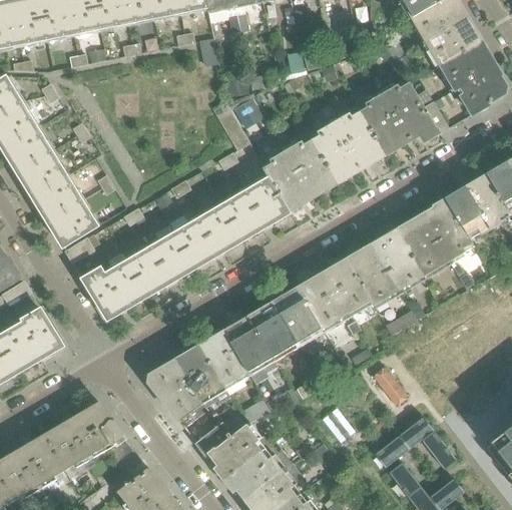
[(0,47),(46,39),(38,0),(10,0),(0,2),(0,47)]
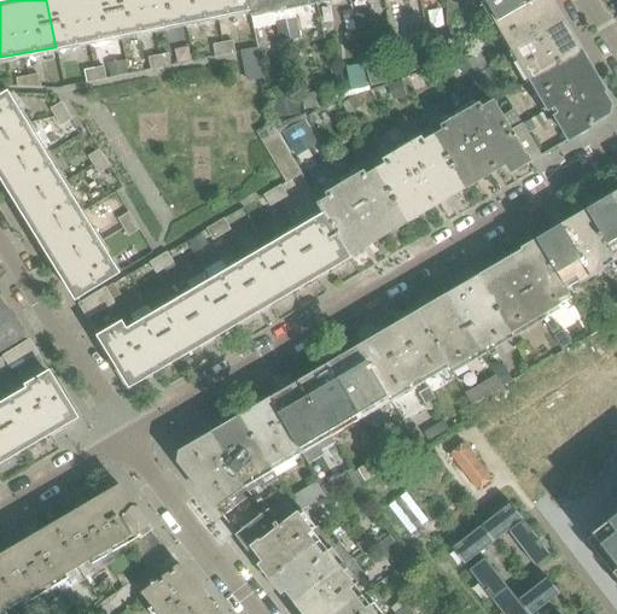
[(120,34),(112,0),(46,0),(56,47),(120,34)]
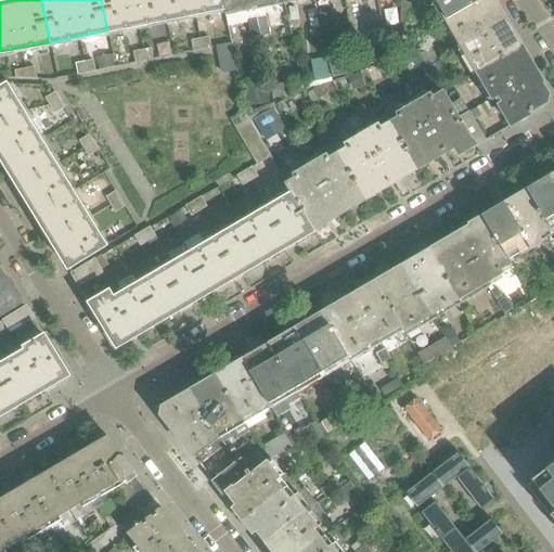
[(165,18),(160,0),(101,0),(107,30),(165,18)]
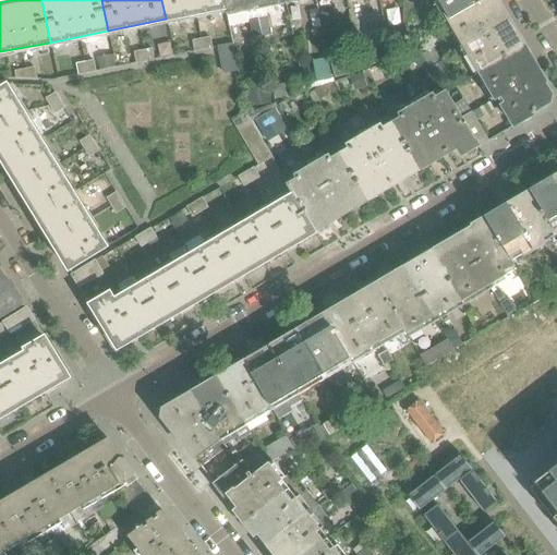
[(225,8),(222,0),(161,0),(166,19),(225,8)]
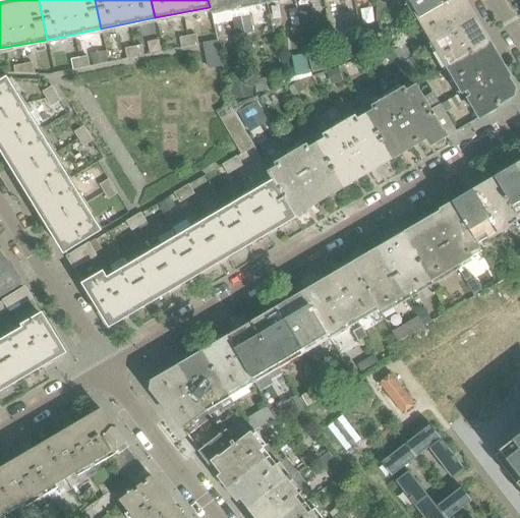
[(208,0),(210,7),(211,7),(214,21),(232,18),(235,34),(252,31),(249,13),(248,13),(246,2),(255,0),(208,0)]
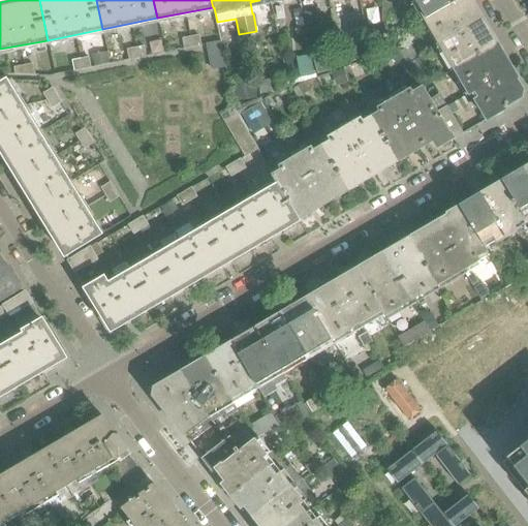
[(382,0),(381,21),(391,1),(387,0),(382,0)]
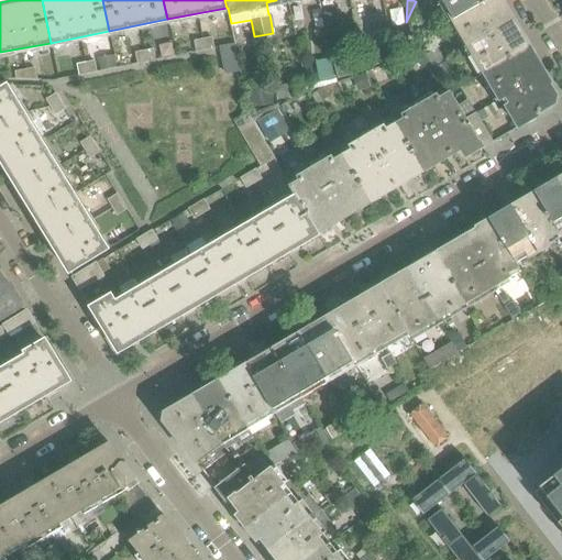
[(451,19),(483,0),(440,0),(451,19)]
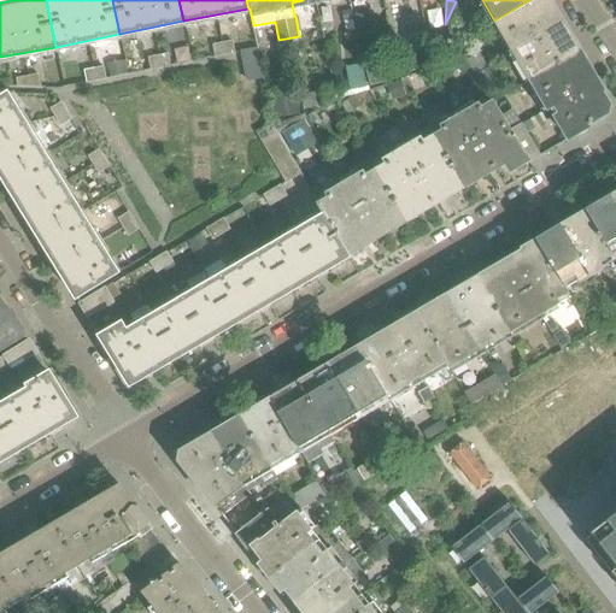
[(579,49),(562,19),(550,0),(529,0),(494,21),(528,78),(579,49)]
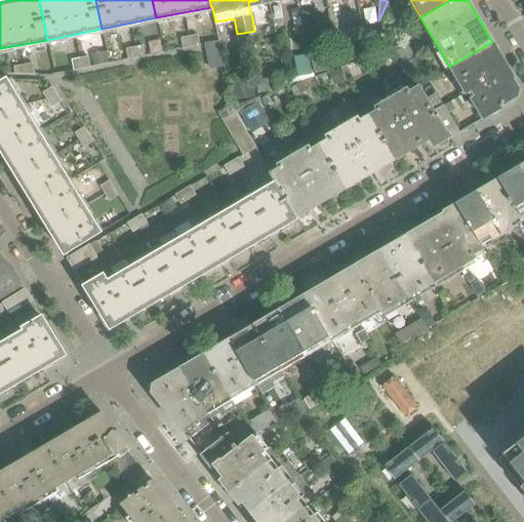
[(378,21),(378,23),(396,5),(388,1),(378,21)]
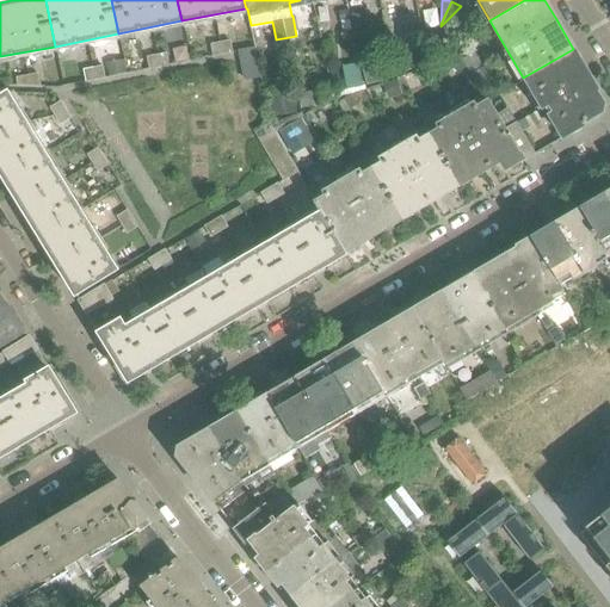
[(350,18),(347,7),(338,10),(340,19),(350,18)]
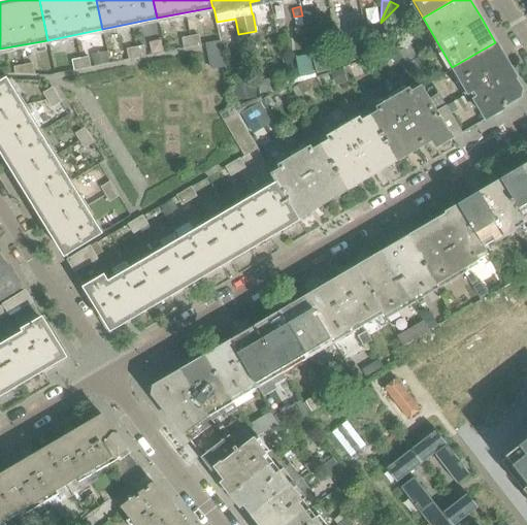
[(200,43),(198,33),(189,34),(192,45),(200,43)]
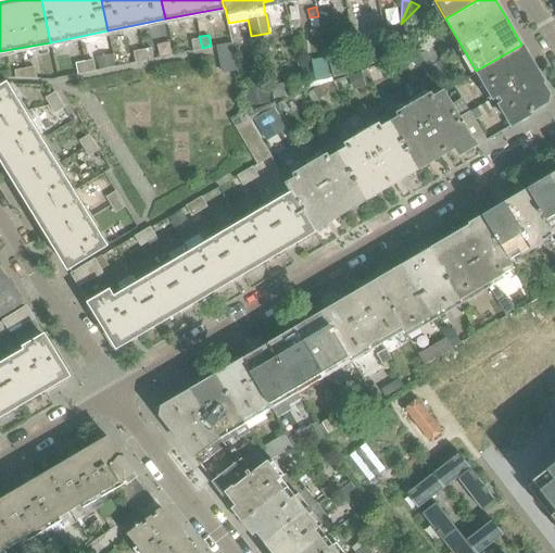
[(202,48),(199,36),(191,38),(193,49),(202,48)]
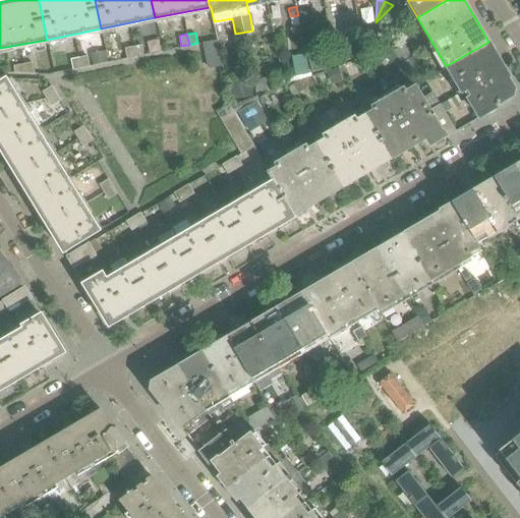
[(222,63),(217,38),(201,41),(207,66),(222,63)]
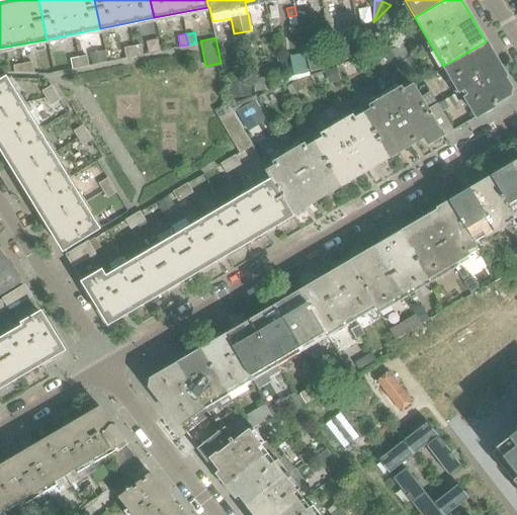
[(361,55),(358,39),(331,45),(334,60),(361,55)]
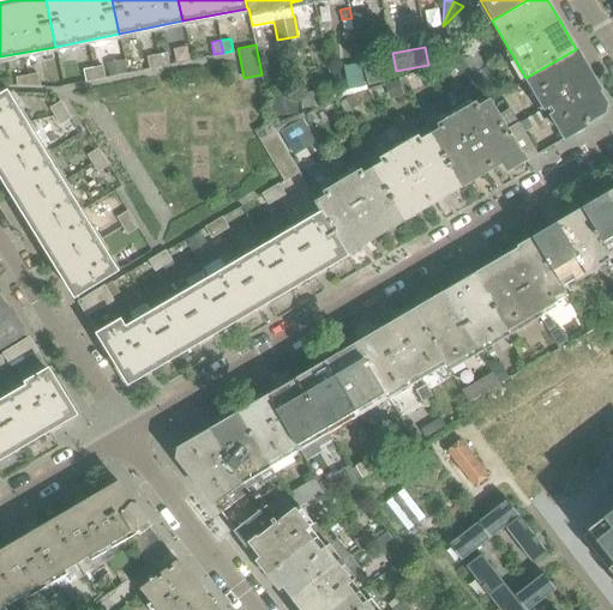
[(602,112),(605,102),(596,89),(599,88),(576,49),(526,78),(542,106),(546,104),(565,136),(588,122),(587,120),(602,112)]
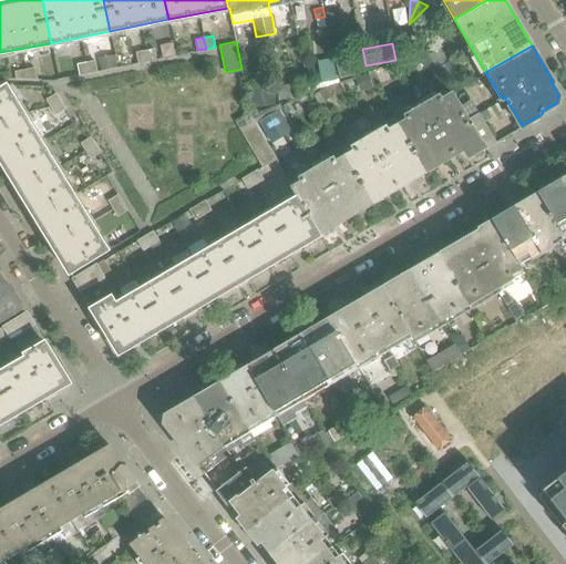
[(155,59),(153,47),(144,49),(146,60),(155,59)]
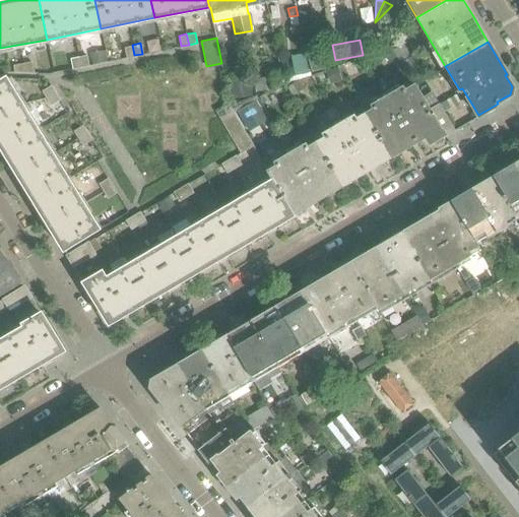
[(408,54),(402,43),(392,49),(398,59),(408,54)]
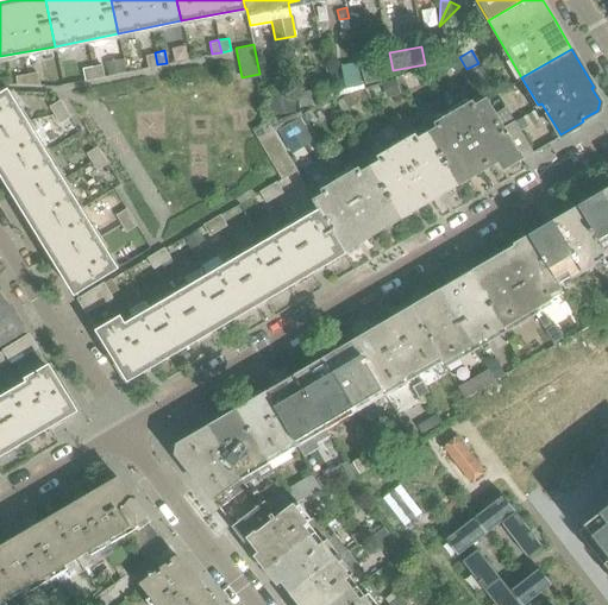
[(157,64),(155,52),(145,54),(148,67),(157,64)]
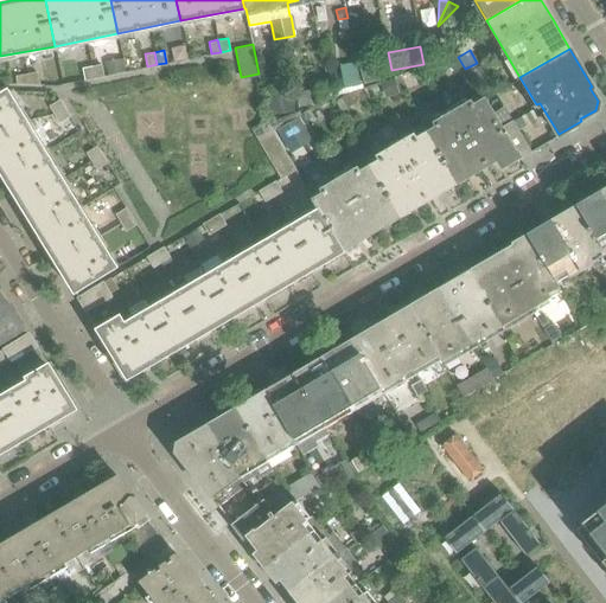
[(461,65),(455,56),(448,61),(453,70),(461,65)]
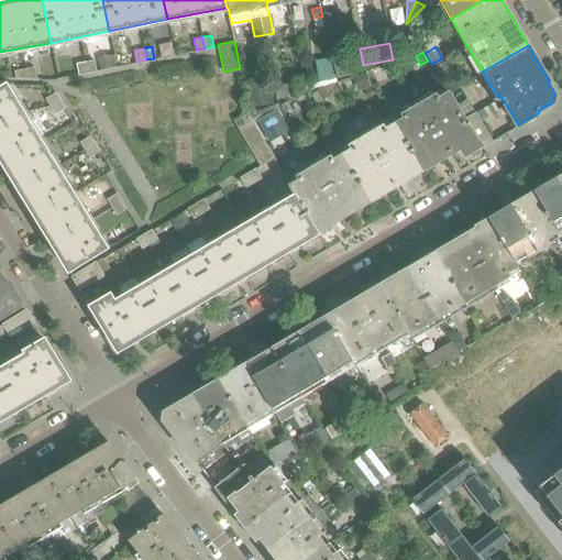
[(116,65),(114,54),(98,57),(99,68),(116,65)]
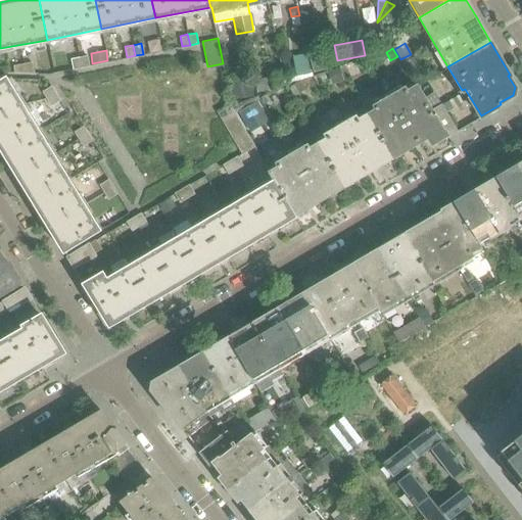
[(309,73),(305,52),(292,54),(296,75),(309,73)]
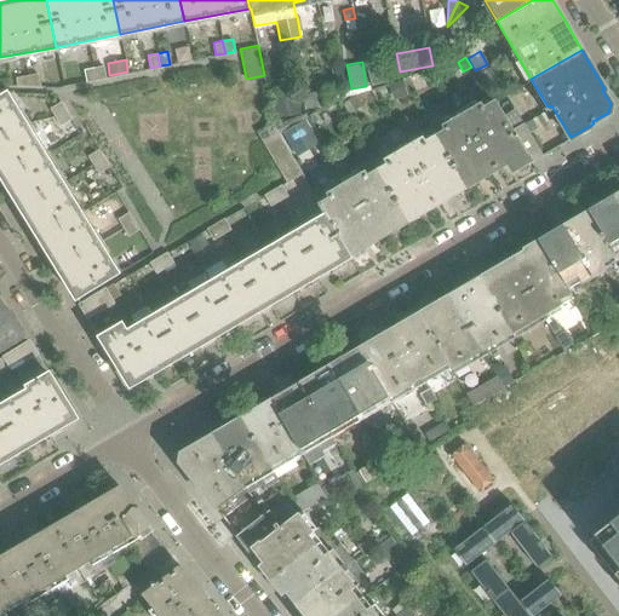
[(105,78),(104,64),(93,67),(96,79),(105,78)]
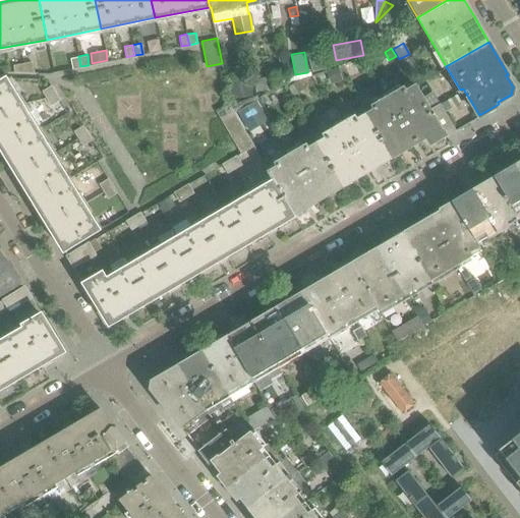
[(80,66),(78,56),(70,57),(72,68),(80,66)]
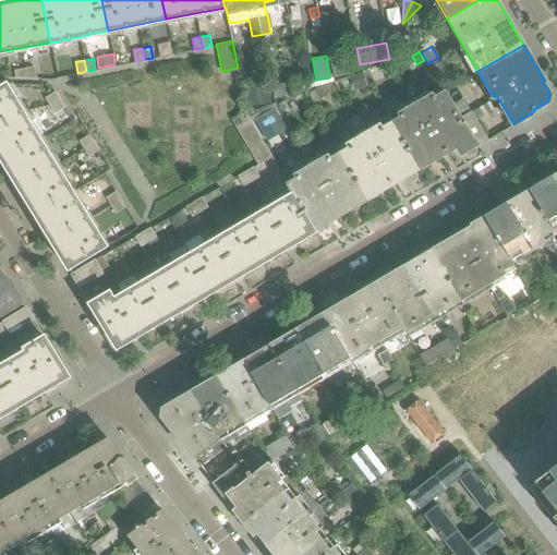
[(354,70),(352,60),(336,63),(338,73),(354,70)]
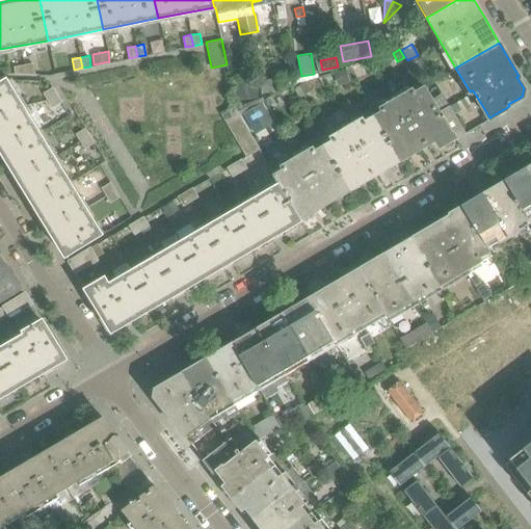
[(34,74),(32,61),(23,63),(24,73),(34,74)]
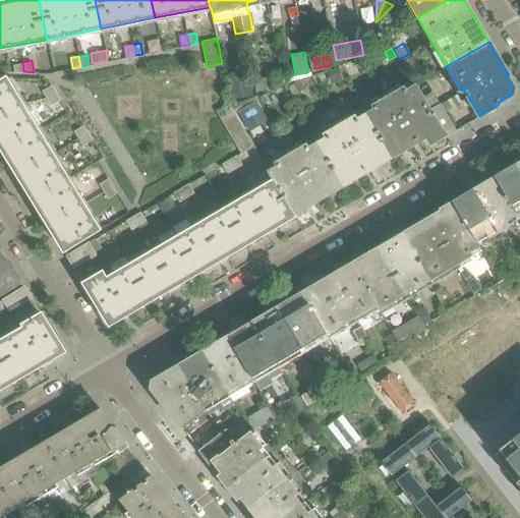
[(23,71),(22,62),(13,64),(14,71),(23,71)]
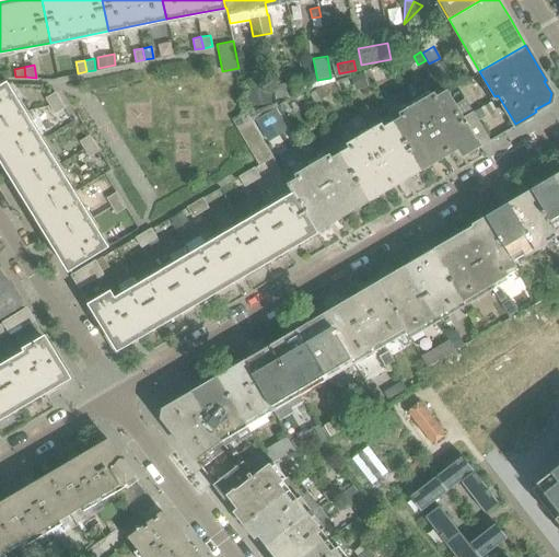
[(368,83),(363,71),(350,76),(354,88),(368,83)]
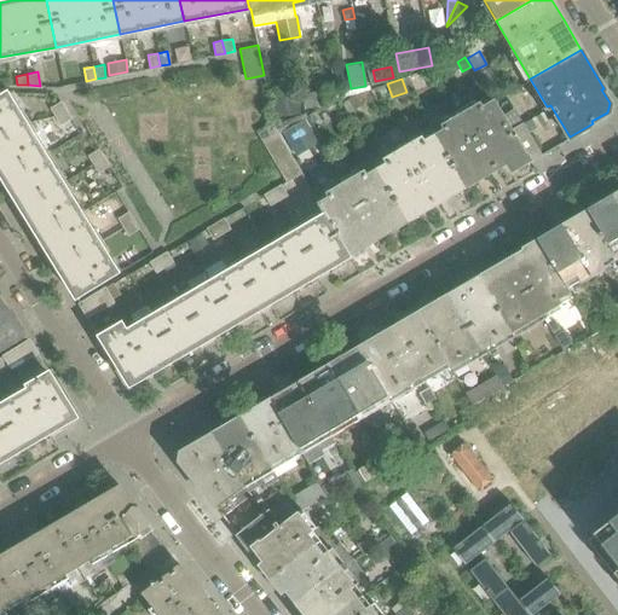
[(328,103),(325,88),(302,93),(305,106),(328,103)]
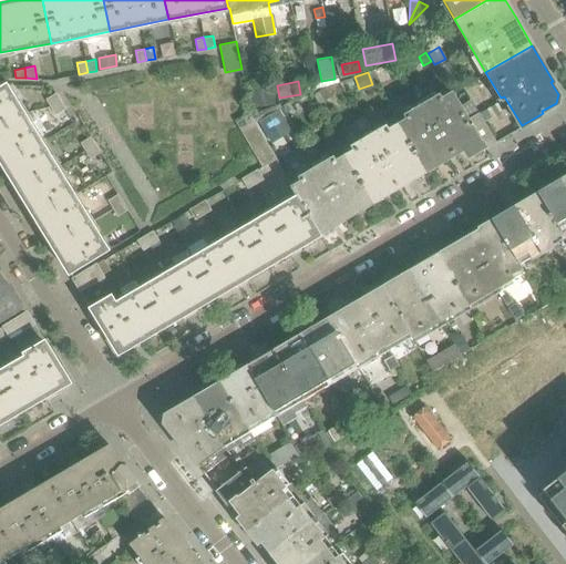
[(423,92),(417,83),(411,86),(417,95),(423,92)]
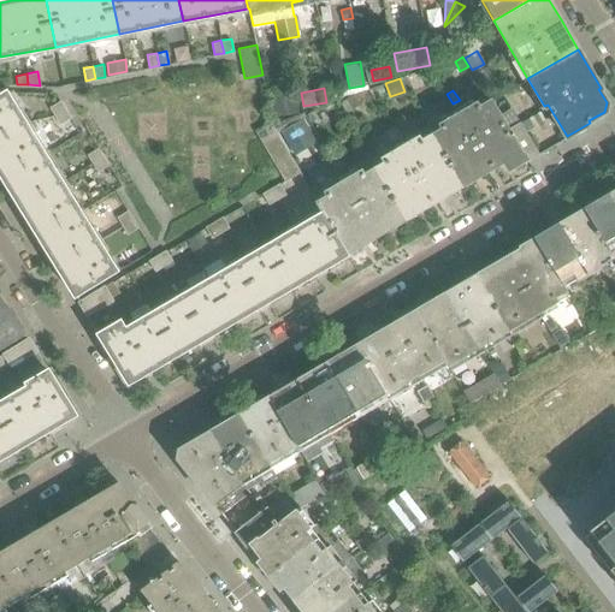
[(453,105),(444,91),(435,97),(443,111),(453,105)]
